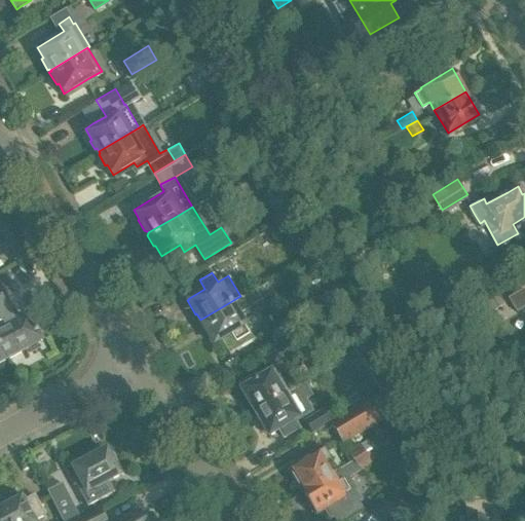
[(240,296),(200,320),(204,328),(203,328),(211,340),(212,340),(213,341),(219,338),(224,347),(235,340),(249,333),(244,324),(245,323),(237,311),(240,309),(247,305),(262,297),(261,296),(272,290),(266,281),(240,296)]
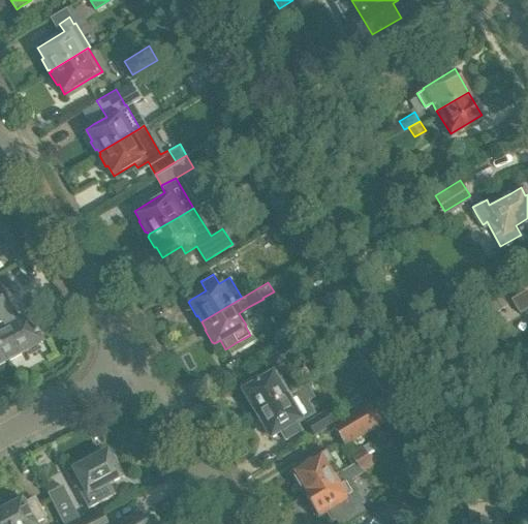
[(527,287),(527,286),(510,296),(519,310),(527,304),(527,287)]
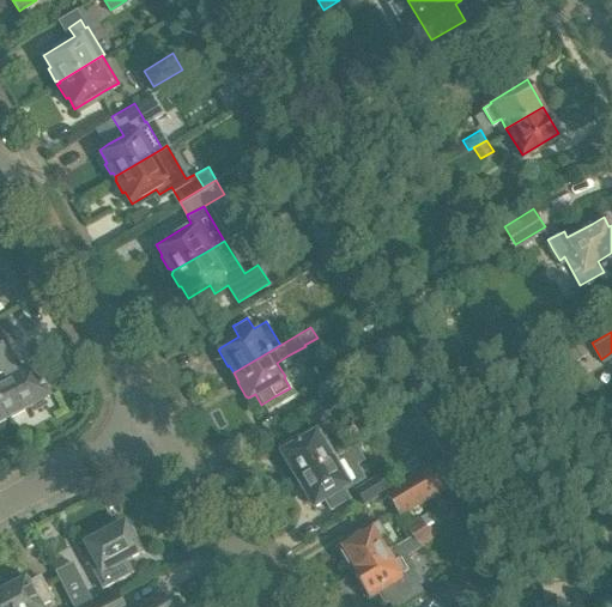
[(0,402),(6,414),(47,394),(42,384),(40,381),(36,375),(36,376),(30,366),(20,371),(0,334),(0,402)]
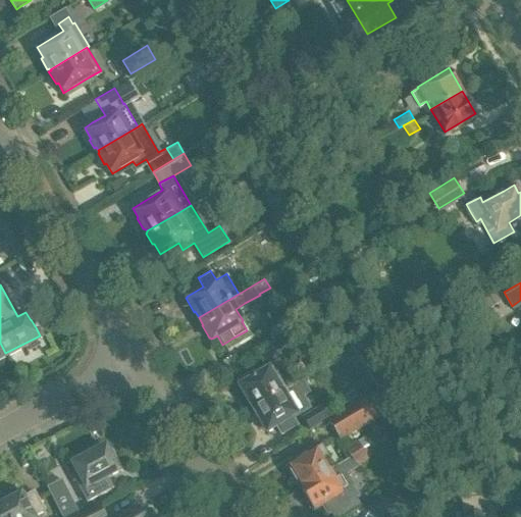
[(483,295),(489,305),(500,299),(493,289),(483,295)]
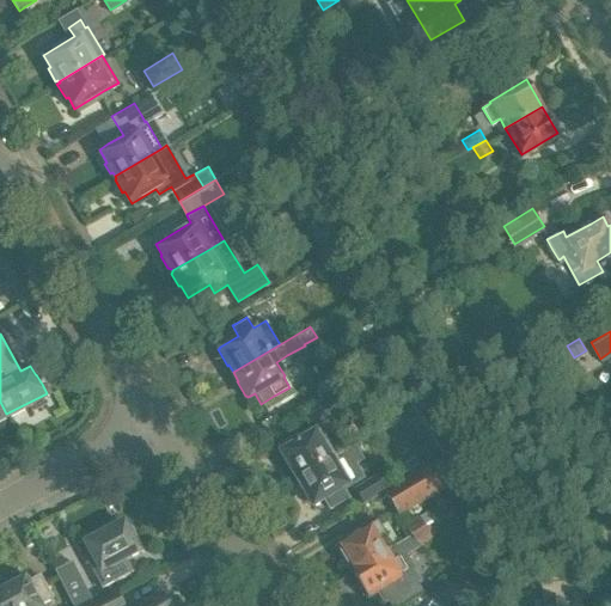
[(319,420),(347,403),(340,391),(312,409),(319,420)]
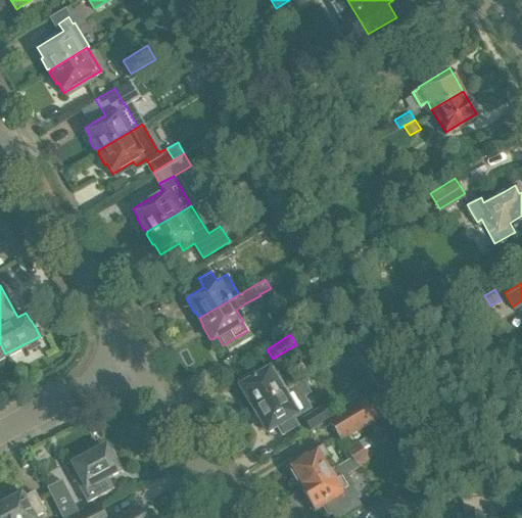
[(246,372),(236,378),(240,384),(239,385),(242,389),(241,391),(245,398),(248,399),(252,408),(284,388),(271,366),(256,374),(252,368),(246,372)]
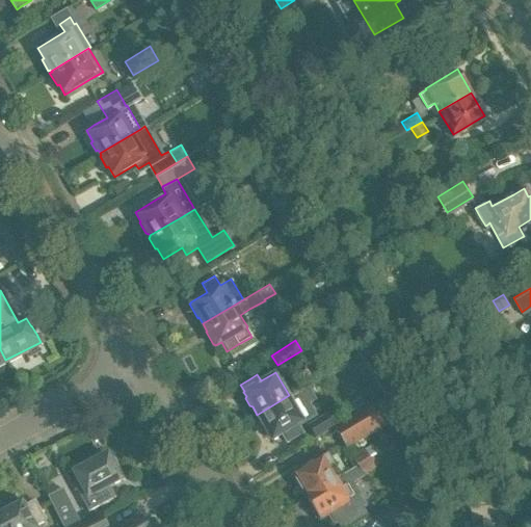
[(289,395),(257,415),(264,426),(264,429),(268,437),(270,437),(271,438),(277,435),(280,433),(285,443),(303,432),(297,422),(315,413),(309,401),(315,398),(307,385),(289,395)]
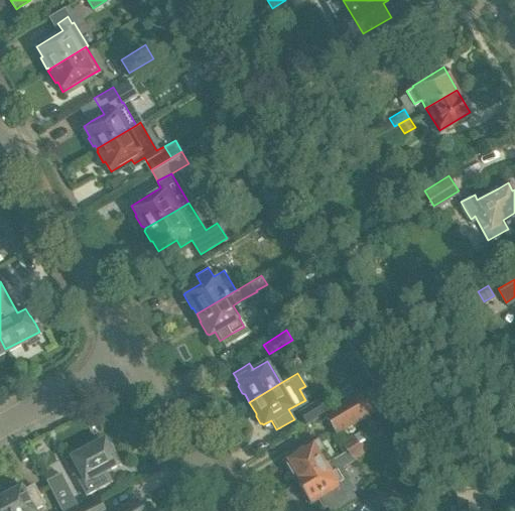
[(336,432),(379,407),(367,387),(324,413),(336,432)]
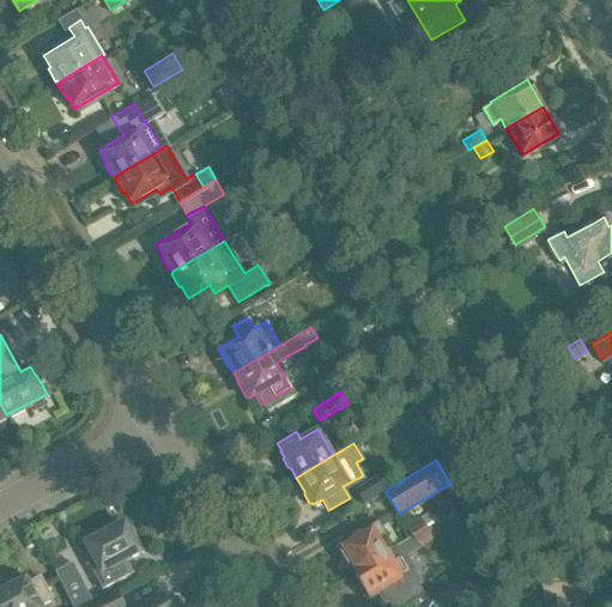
[(379,472),(355,486),(355,487),(363,502),(387,487),(379,473),(379,472)]
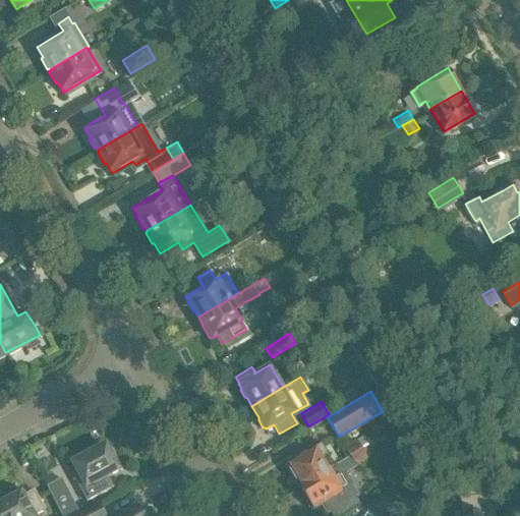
[(357,438),(345,444),(350,453),(362,446),(357,438)]
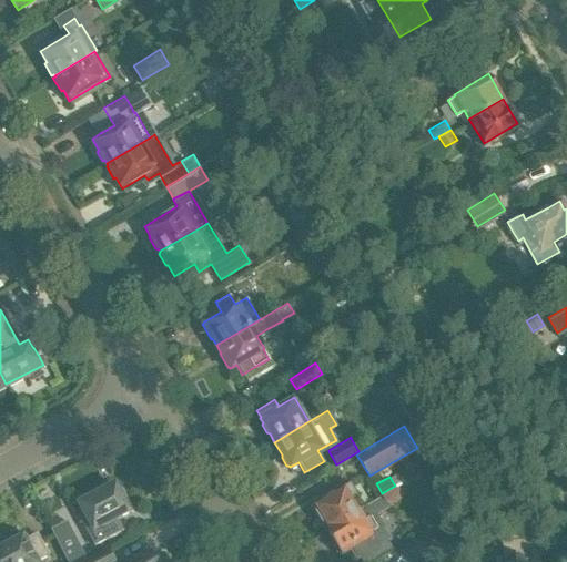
[(81,517),(88,531),(94,542),(119,530),(113,518),(129,509),(114,482),(79,501),(85,514),(81,517)]
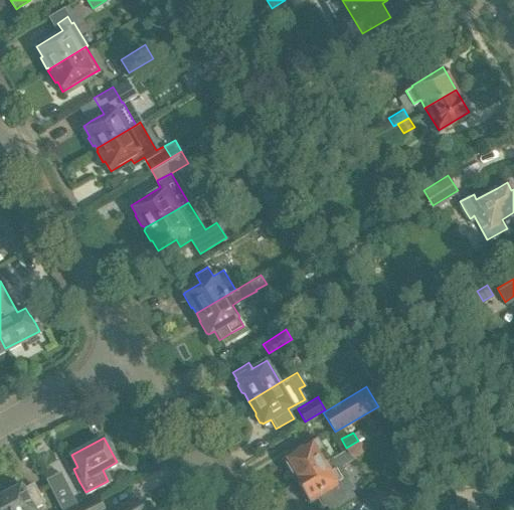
[(316,439),(284,458),(296,479),(329,459),(316,439)]
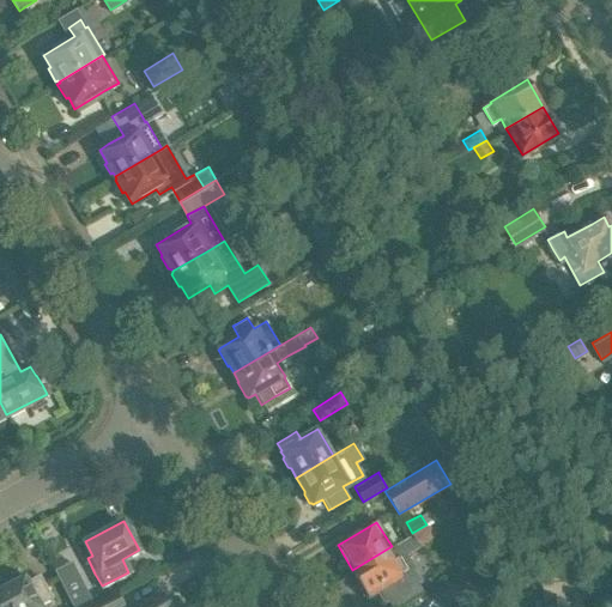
[(426,524),(412,533),(413,533),(419,545),(434,536),(432,535),(426,524)]
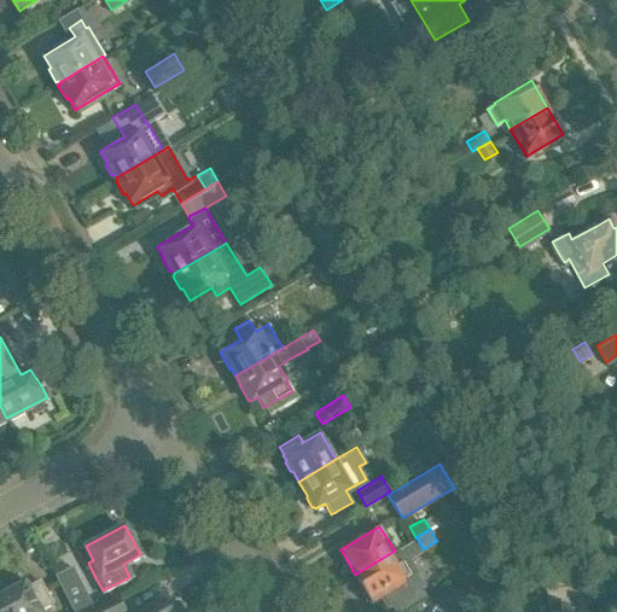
[(395,551),(355,575),(361,584),(358,586),(366,599),(368,598),(370,600),(378,595),(386,610),(426,587),(409,558),(423,549),(417,537),(395,551)]
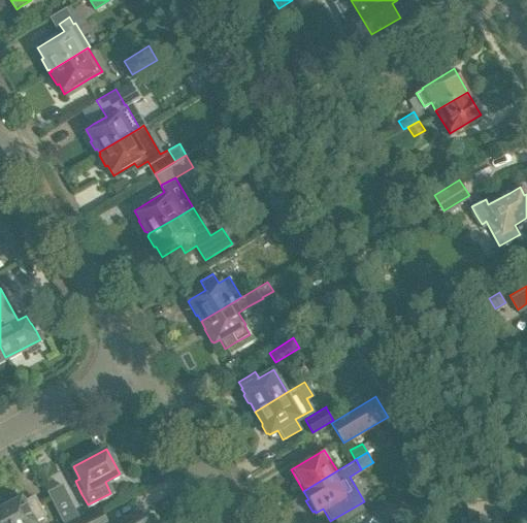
[(63,486),(48,492),(64,522),(70,522),(79,519),(80,518),(64,485),(63,486)]
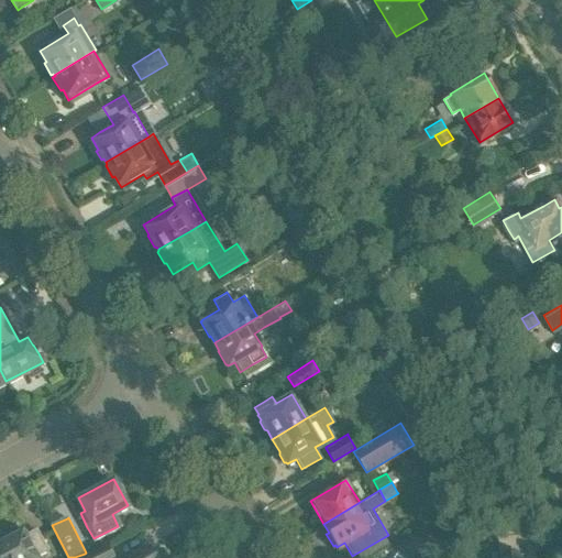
[(535,557),(532,532),(515,534),(514,520),(503,521),(504,535),(497,536),(499,557),(535,557)]
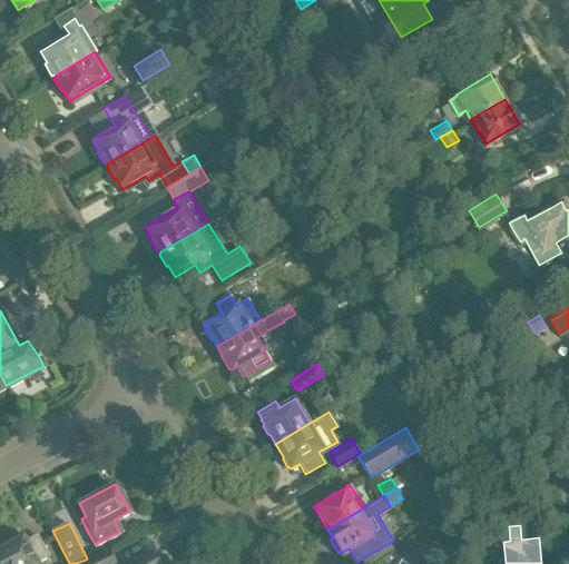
[(12,541),(2,546),(10,563),(40,563),(38,560),(40,558),(50,554),(38,532),(29,536),(27,537),(25,534),(23,535),(20,534),(13,537),(12,541)]
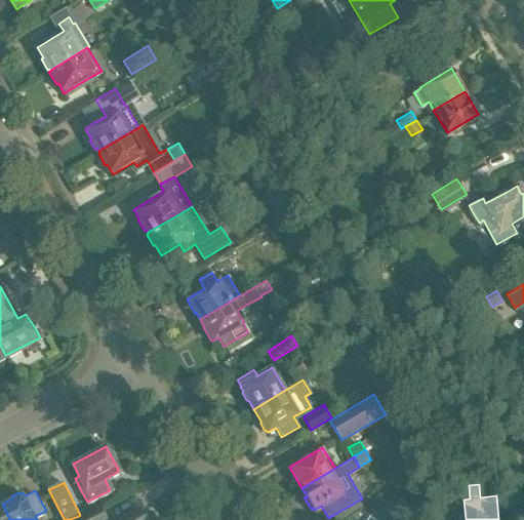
[(0,519),(9,519),(2,504),(0,505),(0,519)]
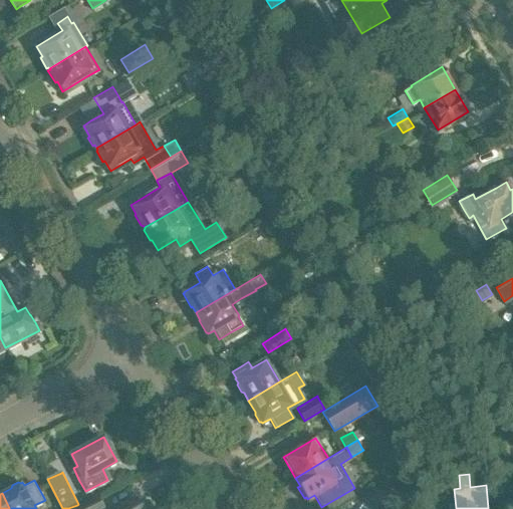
[(103,508),(97,495),(69,508),(103,508)]
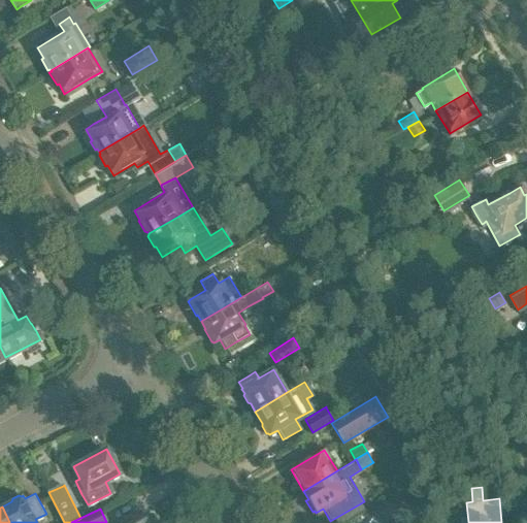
[(139,511),(119,522),(151,522),(147,517),(142,516),(139,511)]
